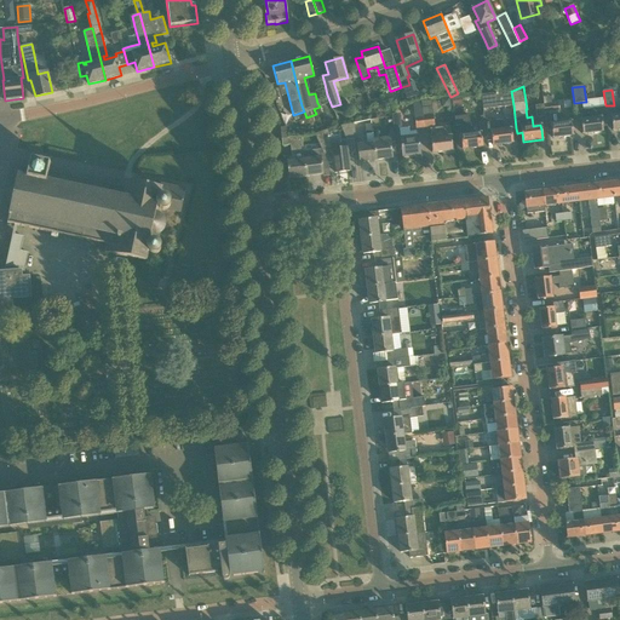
[(514,105),(511,91),(481,95),(483,109),(514,105)]
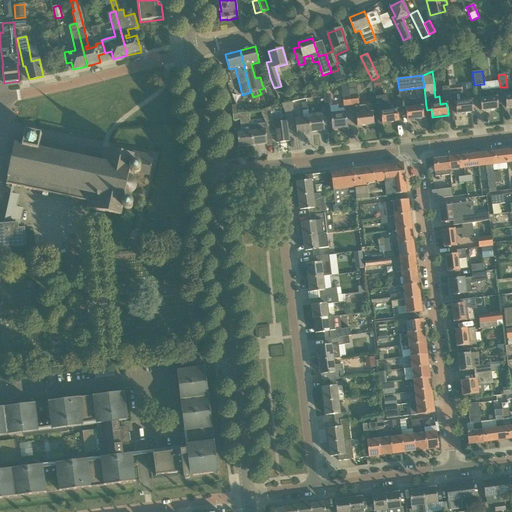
[(449,86),(450,96),(452,109),(456,108),(456,114),(473,112),(471,100),(463,101),(462,91),(461,84),(455,85),(455,79),(448,80),(449,86)]
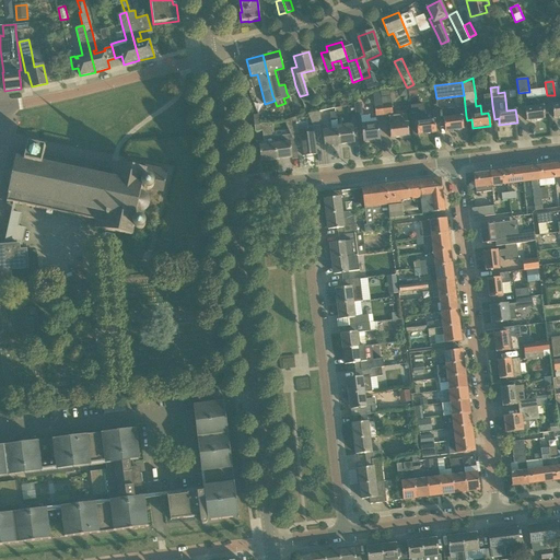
[(393,115),(391,96),(389,91),(381,92),(383,116),(393,115)]
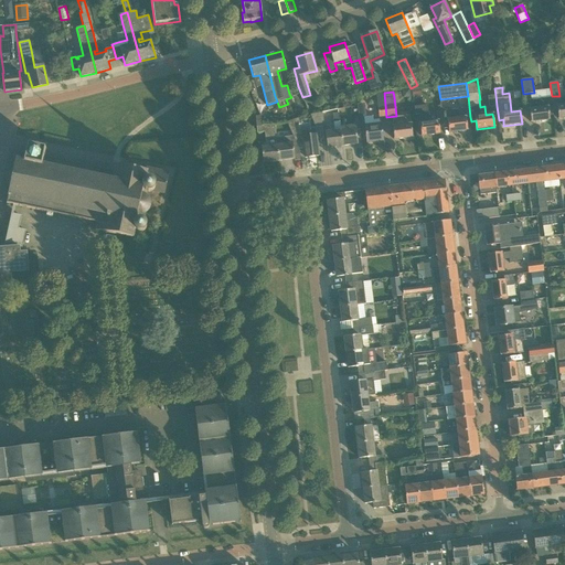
[(377,106),(379,117),(380,118),(386,117),(384,93),(377,94),(377,99),(377,106)]
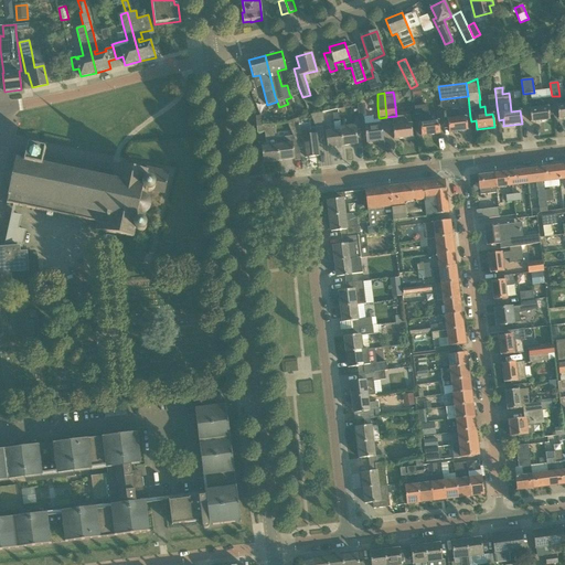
[(497,106),(496,95),(488,96),(489,107),(497,106)]
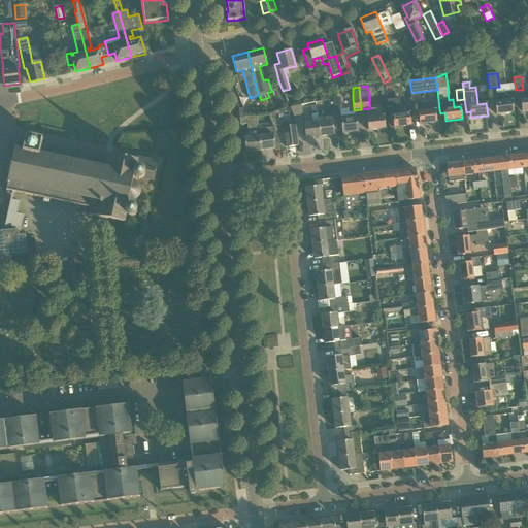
[(495,102),(496,114),(514,112),(513,107),(518,107),(516,91),(494,94),(495,102)]
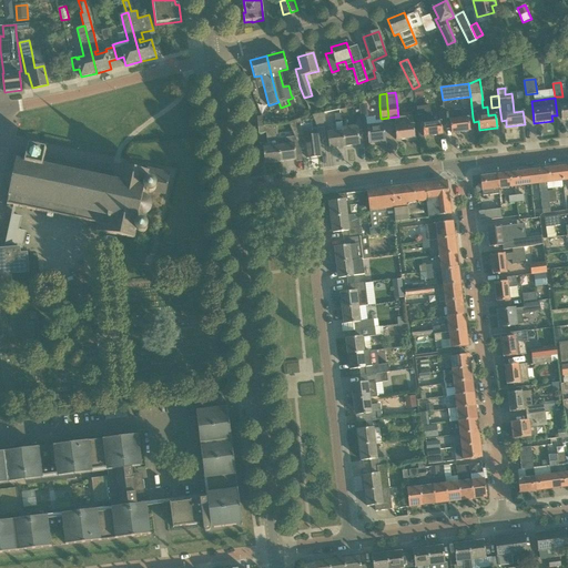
[(416,107),(416,109),(417,115),(422,114),(424,138),(443,134),(440,121),(432,122),(430,105),(416,107)]
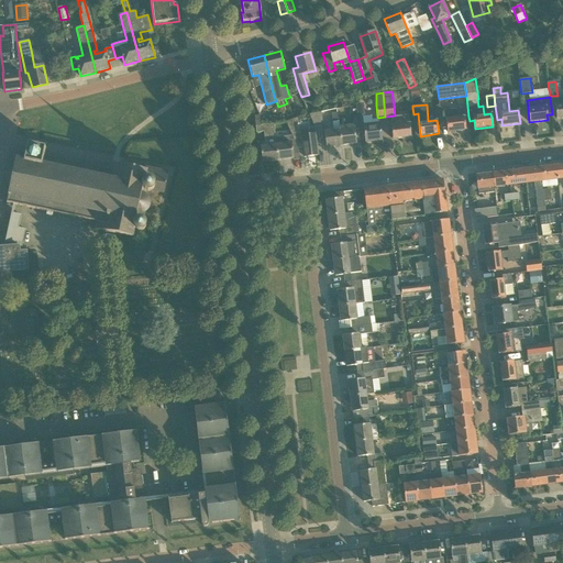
[(470,121),(468,117),(456,118),(455,109),(444,110),(448,132),(466,130),(464,121),(470,121)]
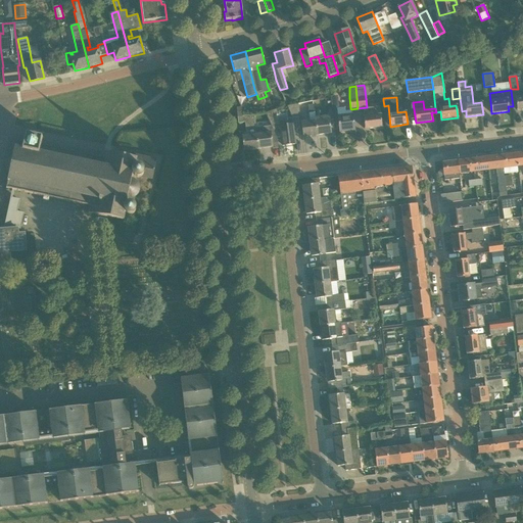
[(300,116),(298,103),(287,106),(292,117),(300,116)]
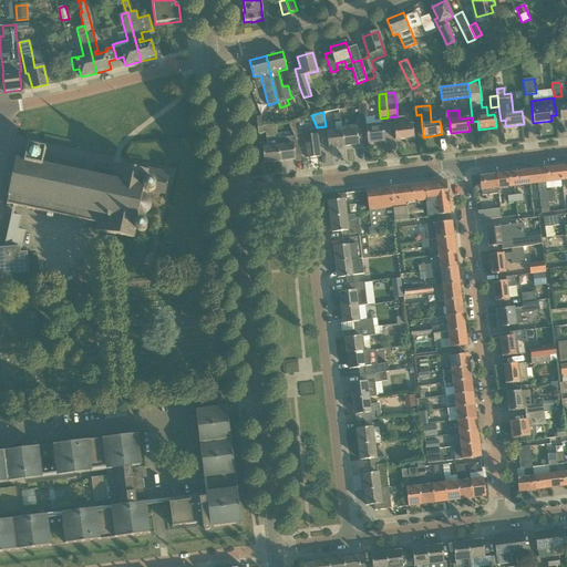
[(411,115),(399,116),(393,117),(394,126),(395,141),(414,138),(412,124),(411,115)]
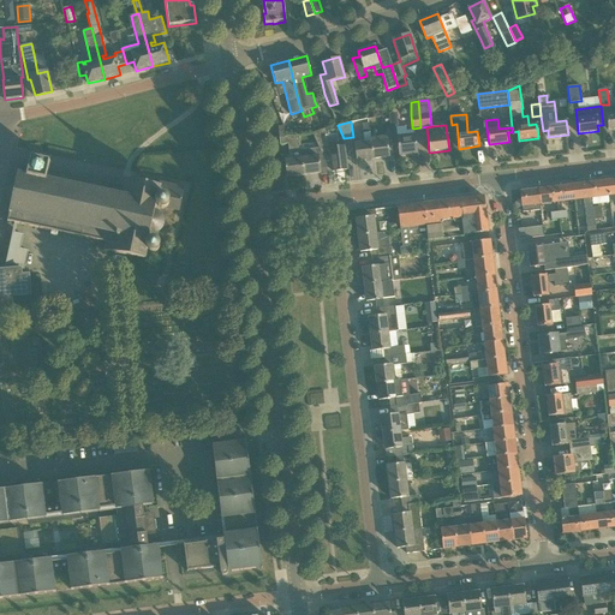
[(416,135),(413,135),(413,130),(406,131),(406,126),(395,127),(399,156),(417,154),(416,135)]
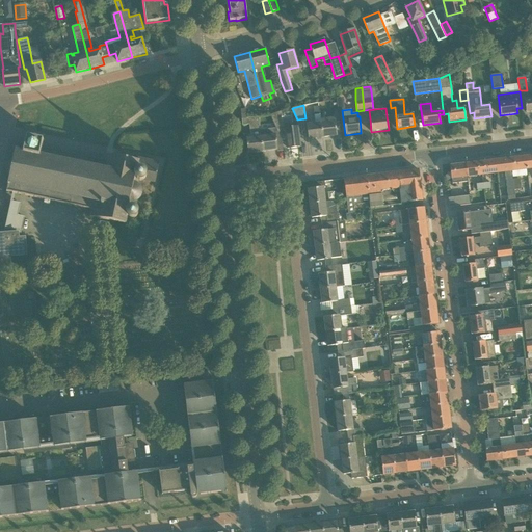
[(281,132),(282,140),(287,139),(288,149),(300,147),(297,127),(293,127),(292,122),(285,124),(284,117),(281,111),(270,115),(275,128),(276,133),(281,132)]
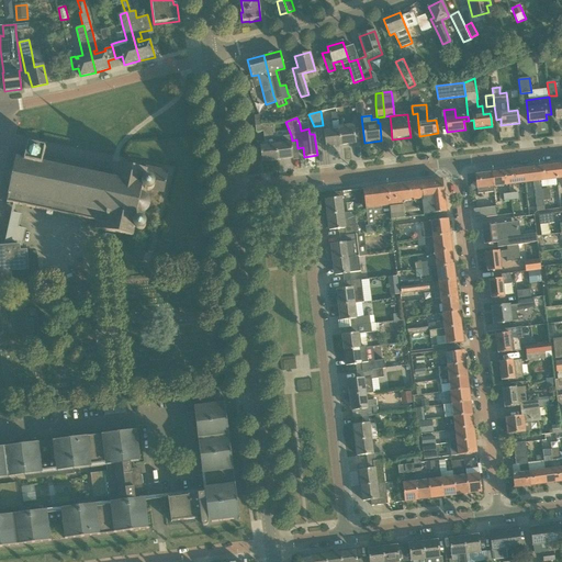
[(274,137),(273,123),(260,125),(255,125),(256,133),(262,132),(265,146),(260,146),(261,152),(260,152),(261,154),(262,161),(278,160),(274,137)]
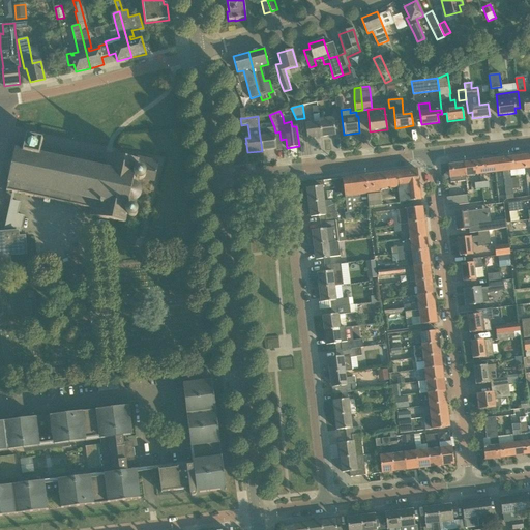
[(335,136),(333,118),(319,120),(320,122),(322,137),(335,136)]
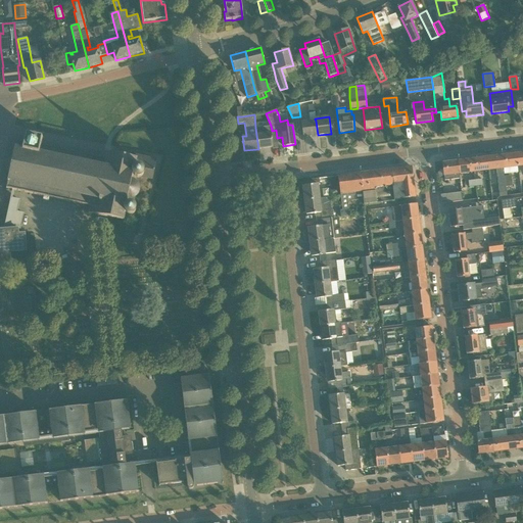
[(316,121),(301,123),(303,137),(318,135),(316,121)]
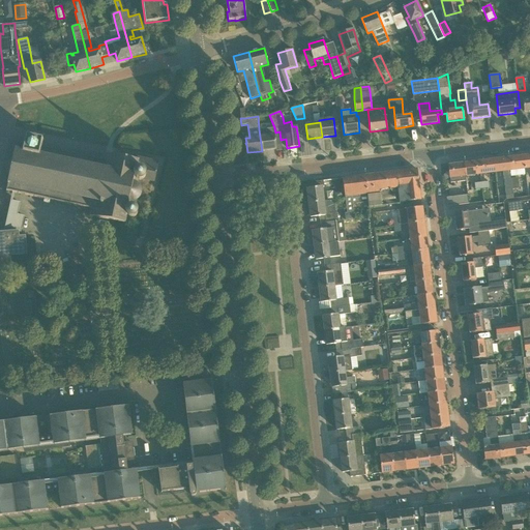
[(274,141),(281,140),(280,131),(275,133),(274,127),(259,129),(262,151),(275,149),(274,141)]
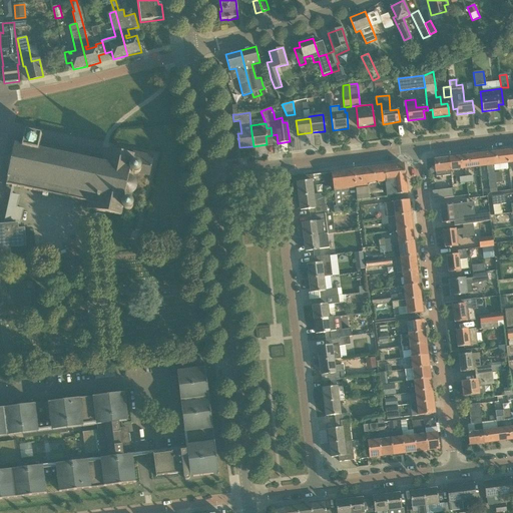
[(16,140),(15,144),(14,152),(13,151),(9,170),(10,170),(7,182),(6,182),(6,187),(7,187),(8,185),(88,202),(87,209),(120,216),(122,208),(124,210),(127,211),(130,210),(132,208),(133,205),(132,202),(130,200),(127,199),(128,195),(131,193),(134,191),(135,188),(135,184),(134,181),(132,178),(133,174),(136,174),(138,173),(149,175),(152,159),(100,148),(99,155),(40,142),(42,135),(25,131),(23,139),(18,137),(18,136),(17,135),(16,140)]
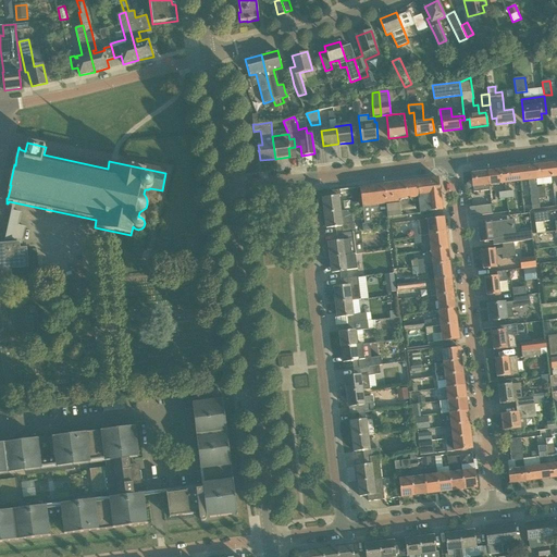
[(552,177),(551,164),(534,166),(536,178),(552,177)]
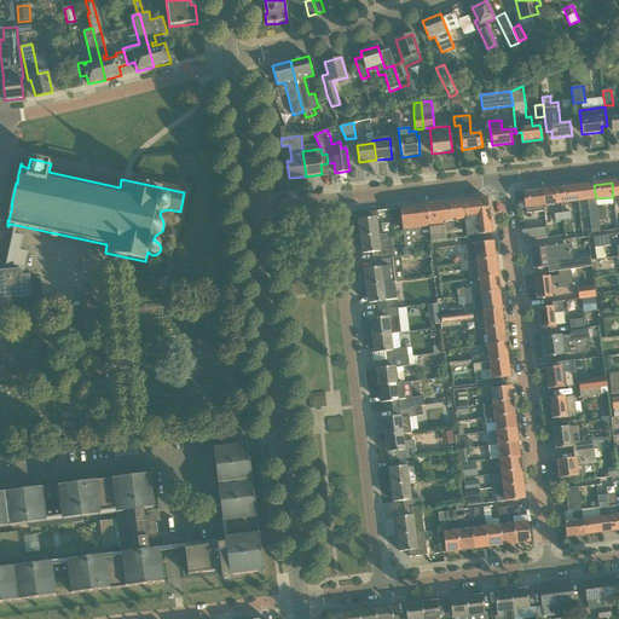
[(600,232),(599,221),(597,209),(596,198),(594,185),(577,186),(578,201),(588,200),(591,233),(600,232)]
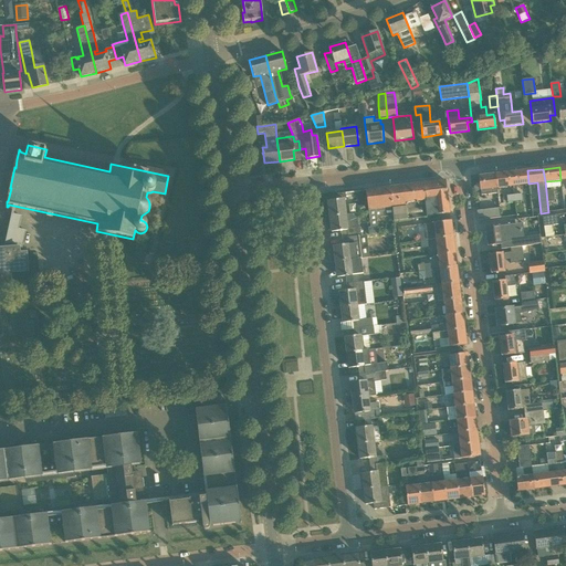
[(528,184),(527,170),(511,173),(513,186),(528,184)]
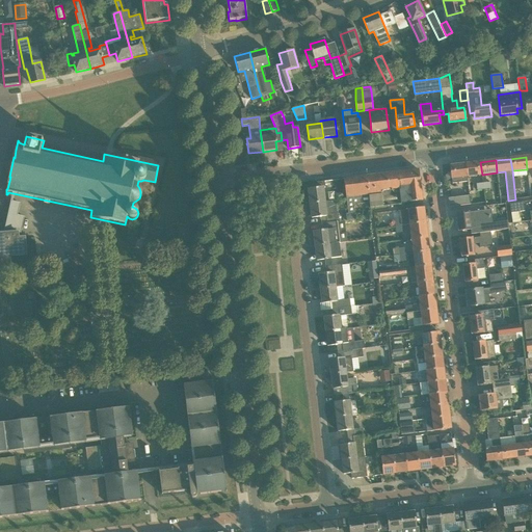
[(480,162),(466,164),(467,177),(482,175),(480,162)]
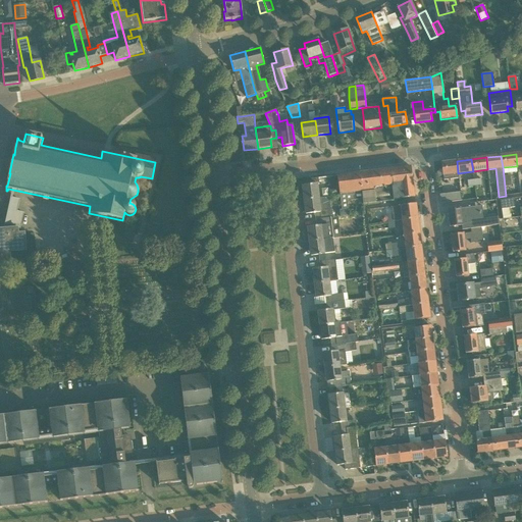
[(459,178),(458,173),(457,161),(441,163),(444,180),(459,178)]
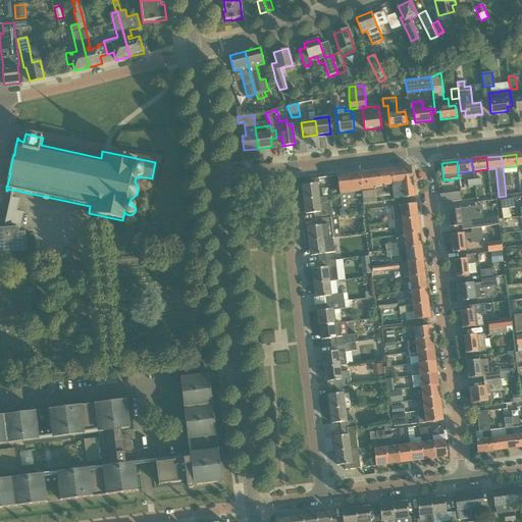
[(392,169),(396,199),(405,198),(414,197),(411,166),(392,169)]
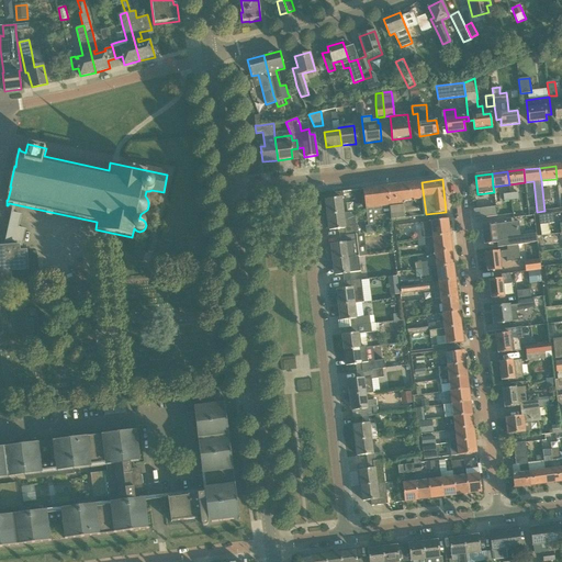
[(422,182),(401,184),(405,218),(425,215),(425,214),(426,214),(422,182)]
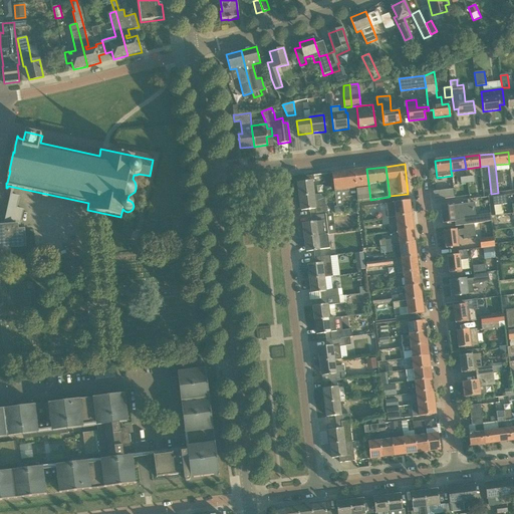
[(357,197),(357,201),(370,200),(366,169),(354,171),(356,190),(357,197)]
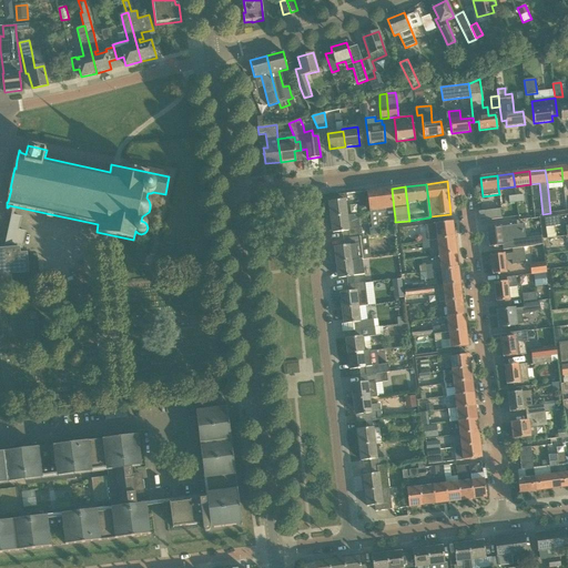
[(392,189),(367,191),(372,227),(379,227),(377,212),(394,210),(392,189)]
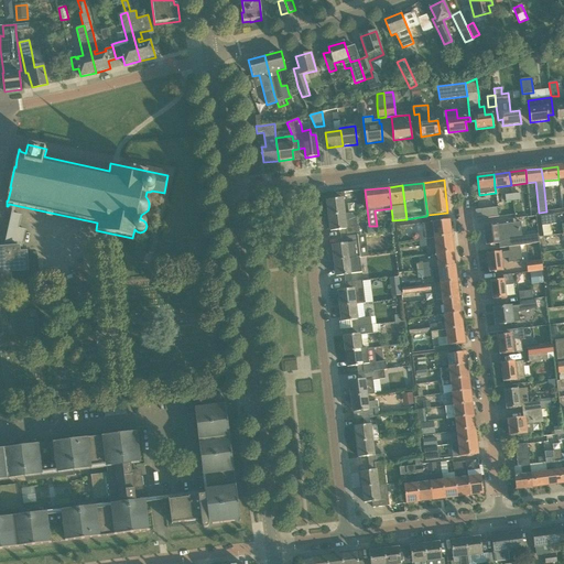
[(328,216),(345,214),(343,198),(345,198),(344,193),(335,194),(336,199),(335,199),(335,201),(327,201),(328,216)]
